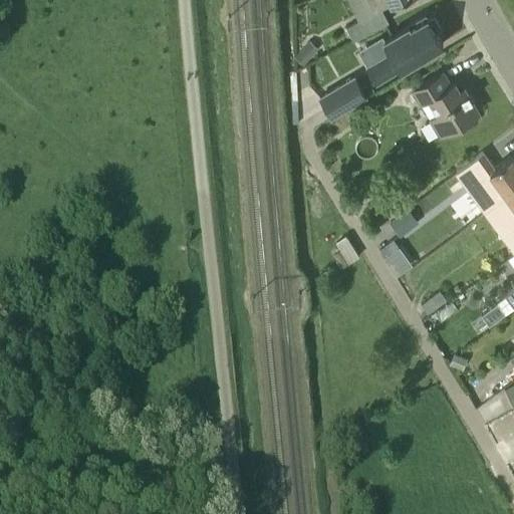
[(366,0),(373,13),(346,27),(353,41),(389,23),(382,10),(402,0),(366,0)]
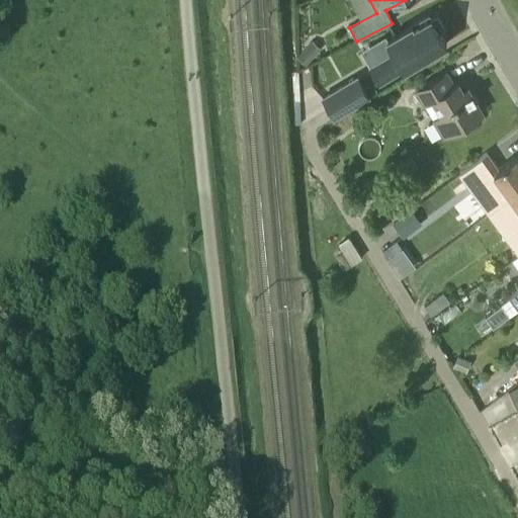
[(429,15),(387,40),(395,53),(370,67),(379,83),(404,68),(405,69),(446,45),(439,32),(444,29),(437,16),(432,19),(429,15)]
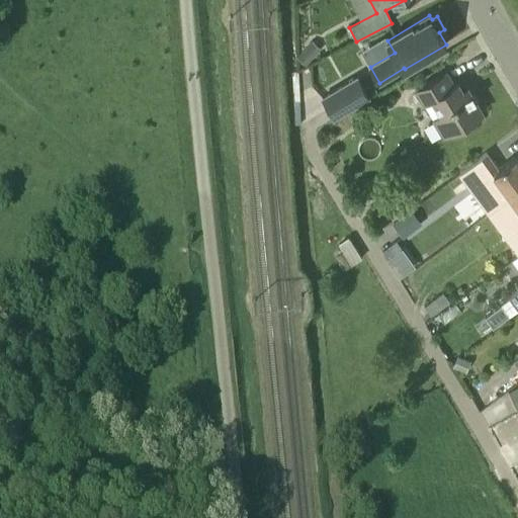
[(316,54),(308,47),(298,58),(306,65),(316,54)]
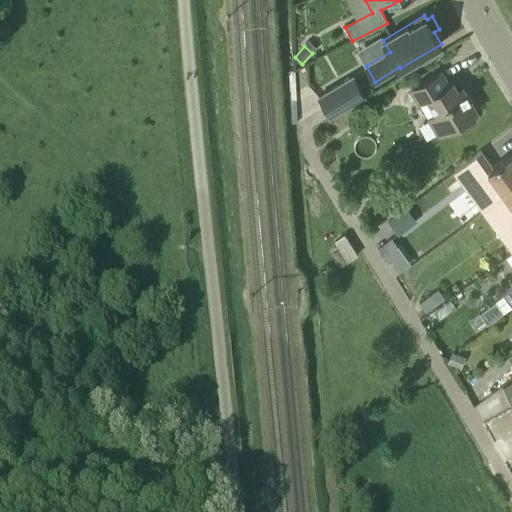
[(435,114),(427,119),(437,136),(477,112),(462,86),(458,89),(453,81),(449,84),(442,71),(410,90),(419,105),(427,100),(435,114)]
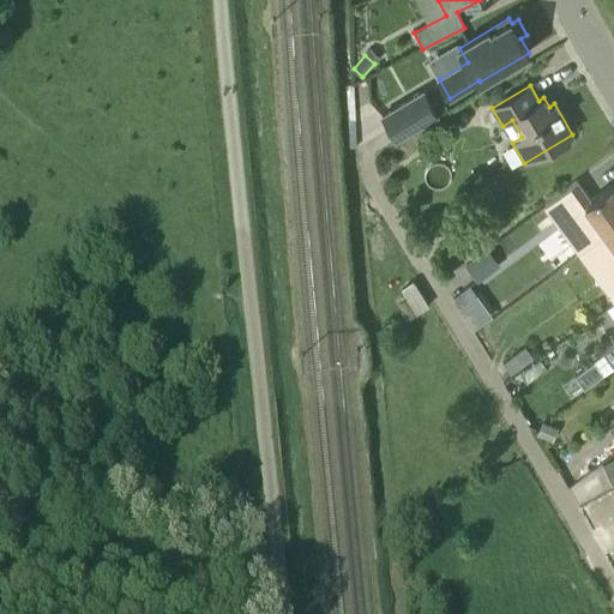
[(409,108),(377,127),(387,146),(421,126),(409,108)]
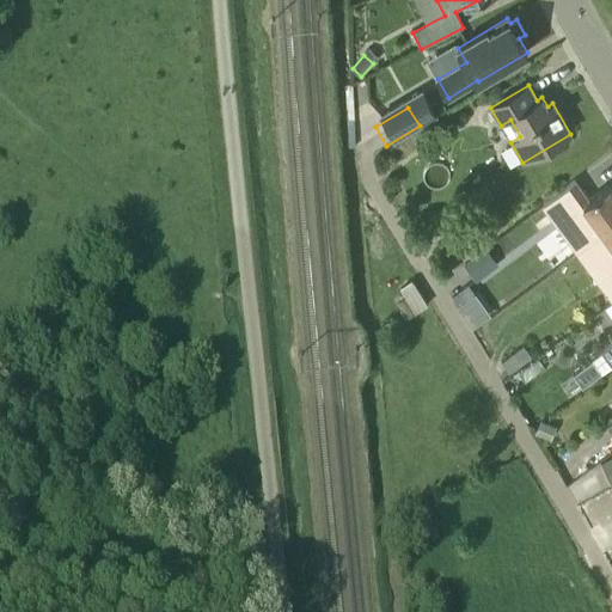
[(574,182),(544,204),(577,251),(611,226),(611,191),(609,185),(588,201),(574,182)]
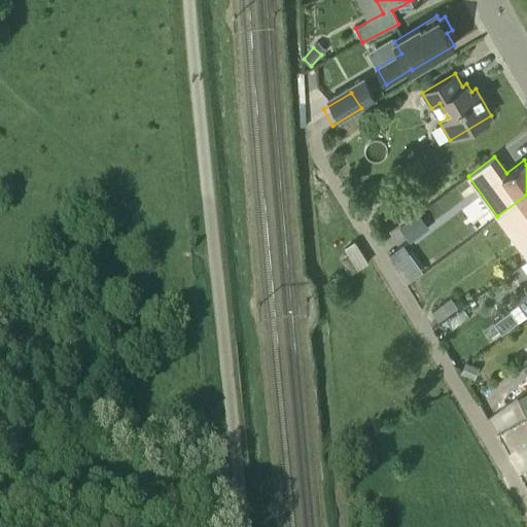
[(526,257),(526,195),(497,216),(521,249),(526,257)]
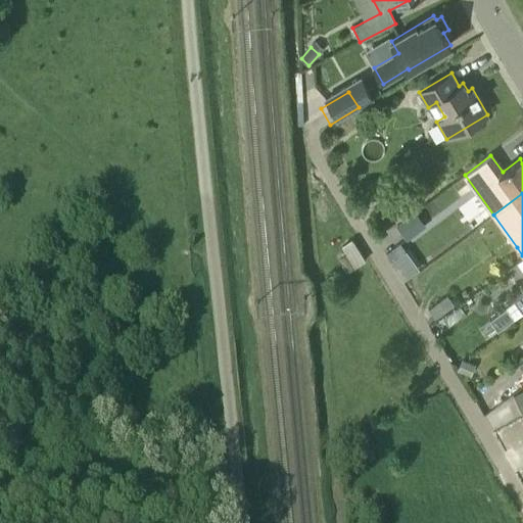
[(401,210),(395,215),(399,221),(406,217),(401,210)]
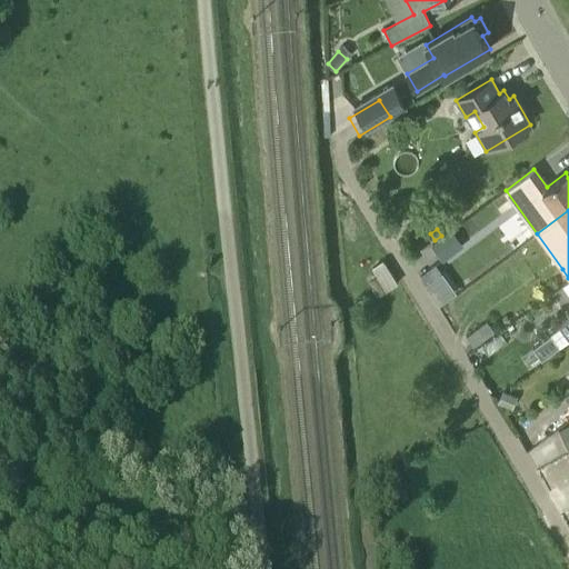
[(452,230),(431,246),(442,261),(463,246),(452,230)]
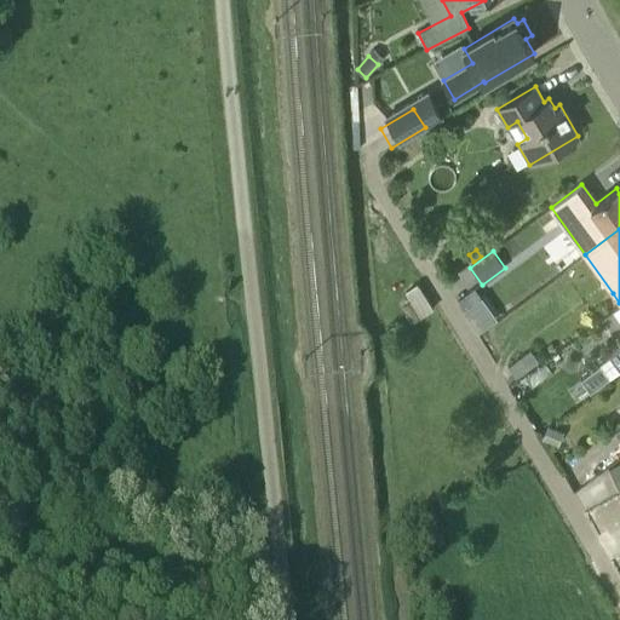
[(418,285),(405,292),(420,316),(432,309),(418,285)]
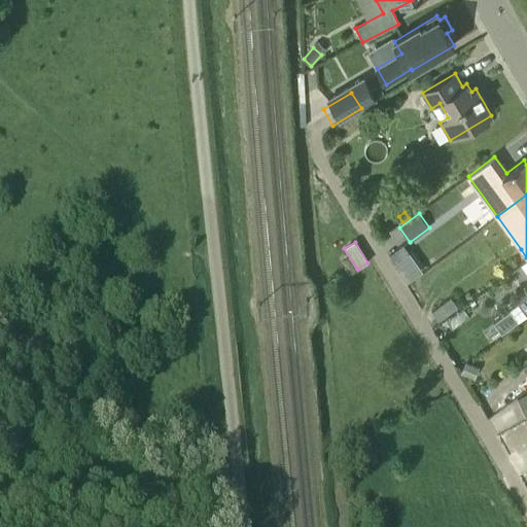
[(405,279),(418,268),(405,251),(391,262),(405,279)]
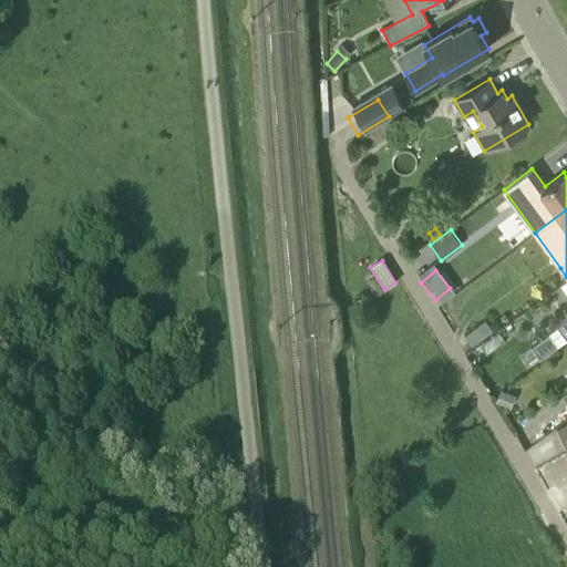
[(566,340),(566,318),(557,326),(566,340)]
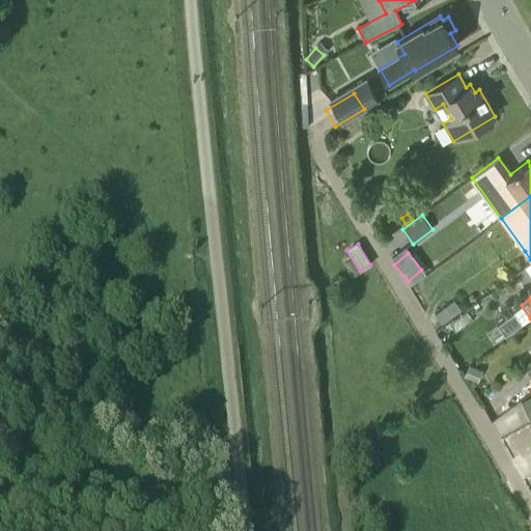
[(442,325),(462,310),(454,301),(435,314),(442,325)]
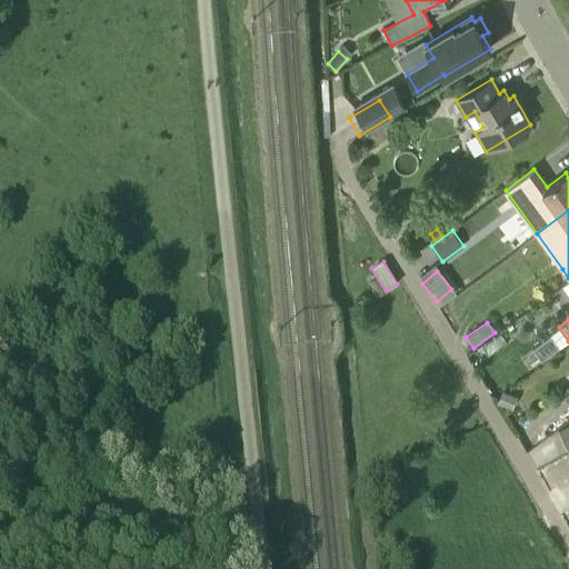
[(541,361),(559,348),(550,336),(533,349),(540,358),(541,361)]
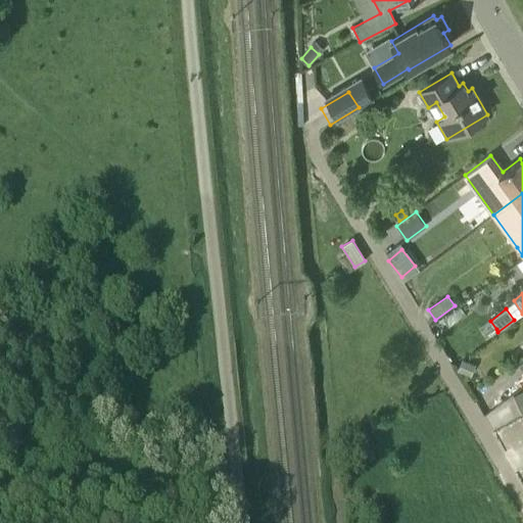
[(458,370),(471,376),(475,365),(462,359),(458,370)]
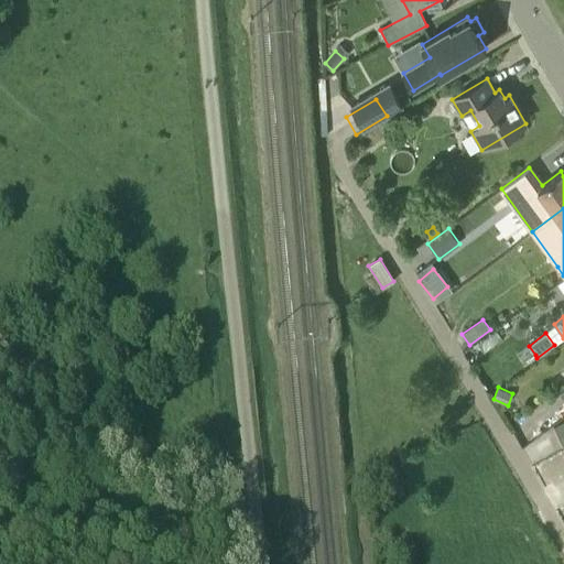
[(563,420),(553,425),(554,426),(563,446),(563,420)]
